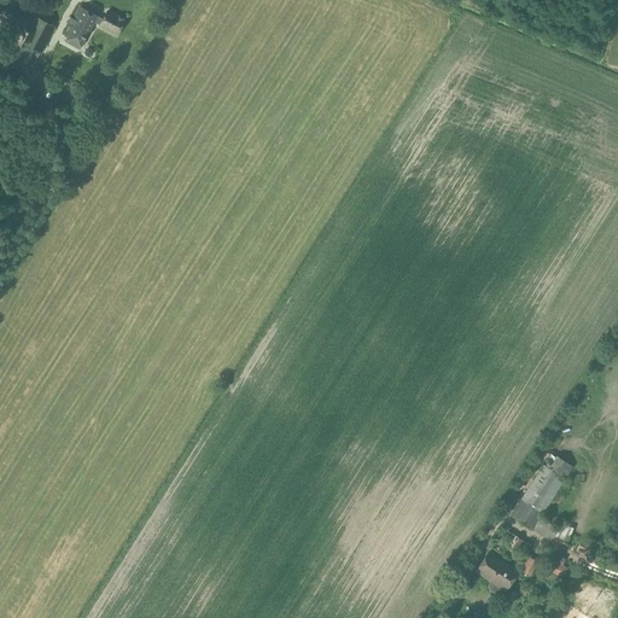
[(0,0),(0,16),(23,29),(31,15),(9,1),(9,0),(0,0)]
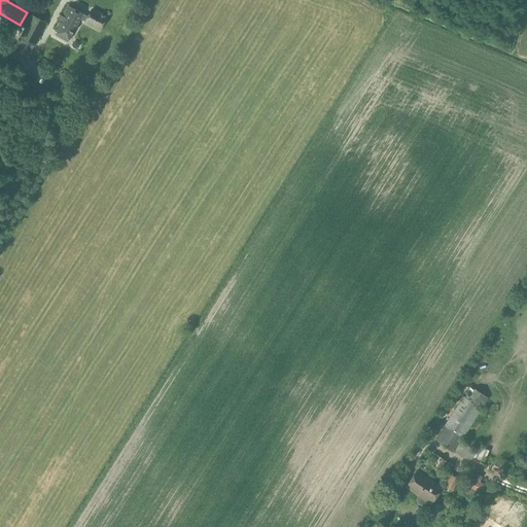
[(89,16),(74,8),(68,5),(58,23),(59,23),(57,27),(56,27),(55,29),(58,30),(55,36),(68,42),(72,35),(80,19),(85,22),(84,24),(99,31),(107,16),(93,9),(89,16)]
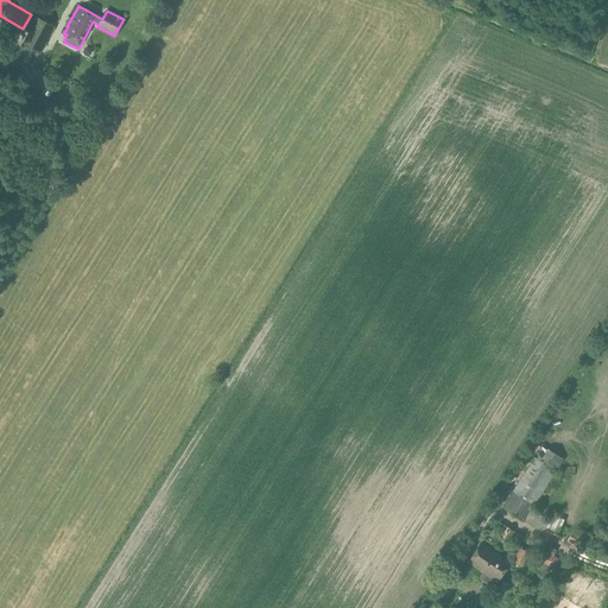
[(37,17),(23,44),(40,54),(55,26),(37,17)]
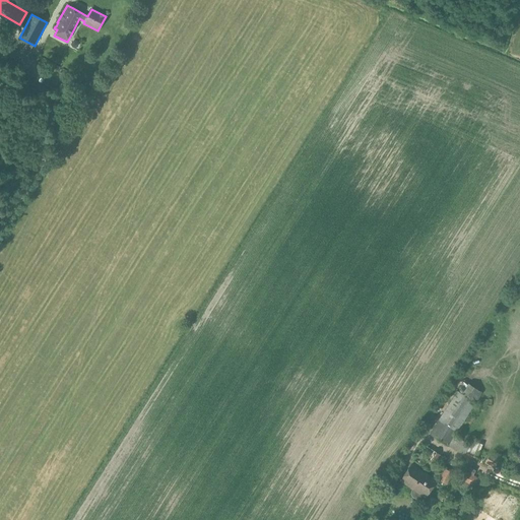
[(55,49),(59,44),(50,37),(46,42),(55,49)]
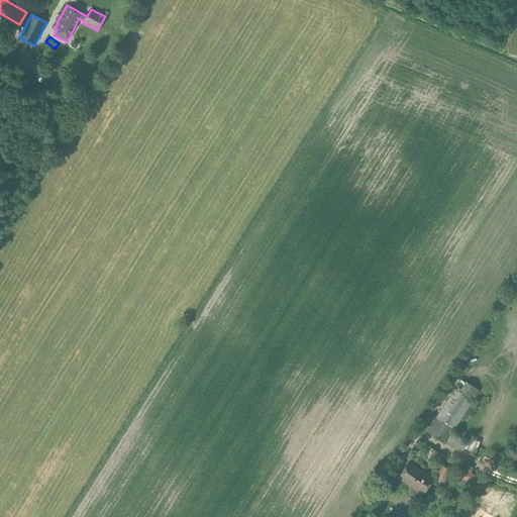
[(52,54),(61,60),(68,50),(59,44),(52,54)]
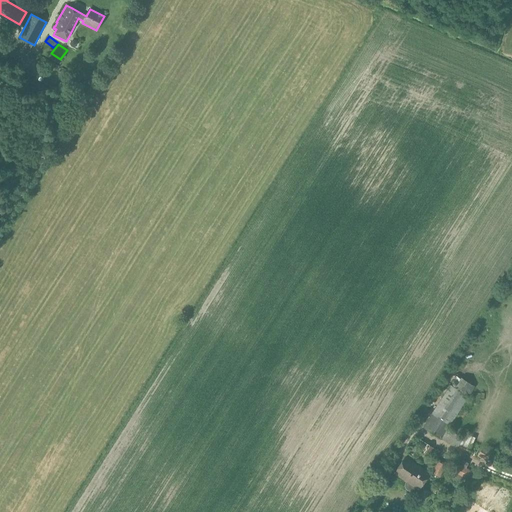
[(442,436),(474,388),(461,380),(455,389),(449,387),(425,424),(442,436)]
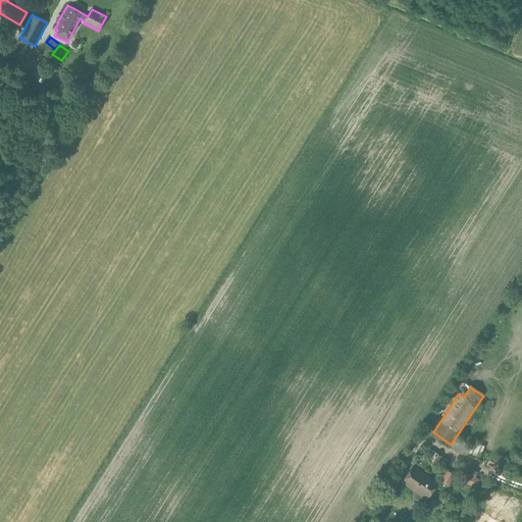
[(483,445),(474,440),(469,452),(479,456),(483,445)]
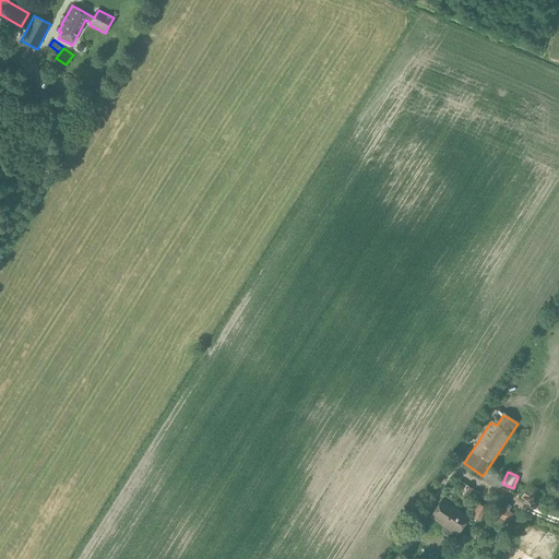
[(456,482),(449,501),(461,506),(468,487),(456,482)]
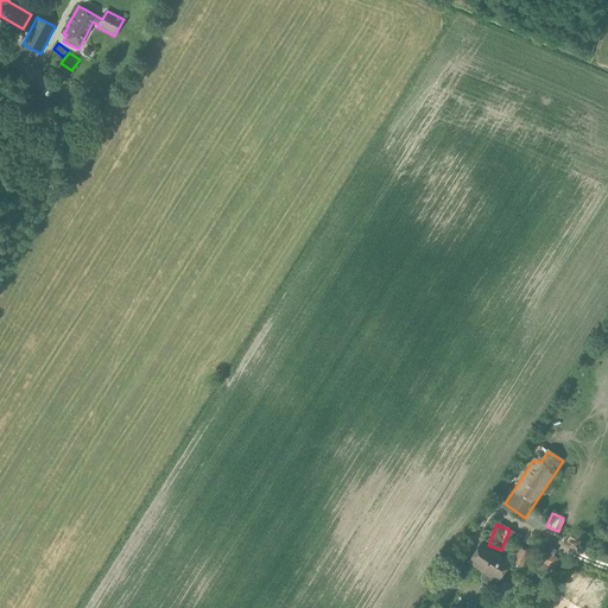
[(510,559),(481,542),(469,561),(482,570),(481,572),(481,574),(481,575),(482,577),(482,578),(483,578),(485,580),(487,581),(489,581),(492,580),(493,578),(494,577),(498,580),(510,559)]
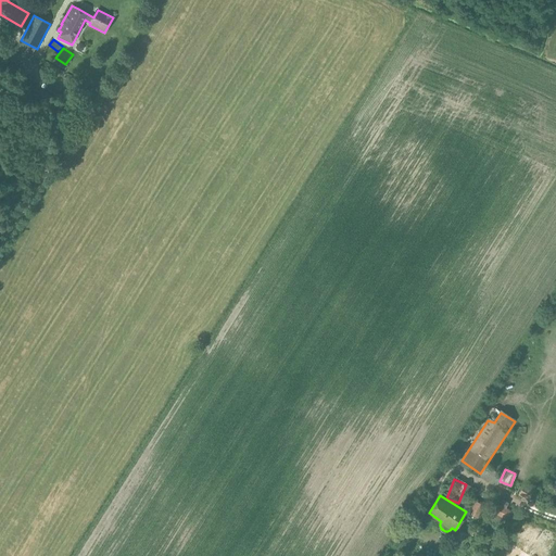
[(485,502),(477,497),(467,512),(477,517),(485,502)]
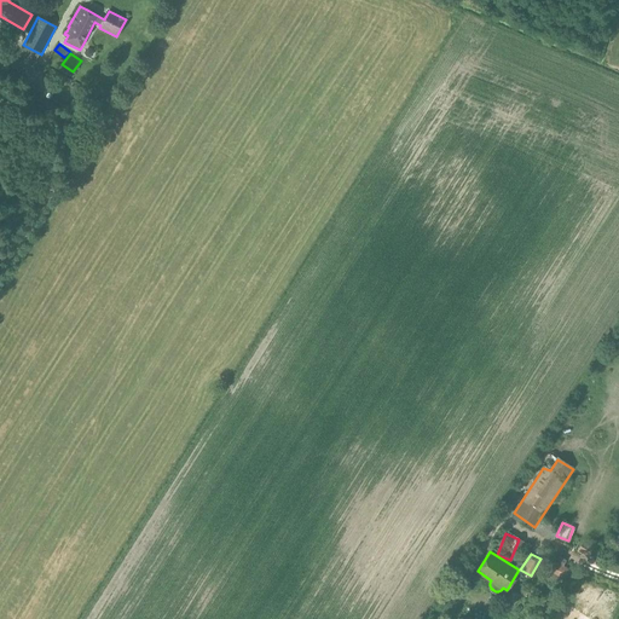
[(571,570),(562,566),(566,560),(559,556),(555,561),(551,560),(542,578),(559,586),(565,576),(567,577),(570,576),(571,572),(571,570)]
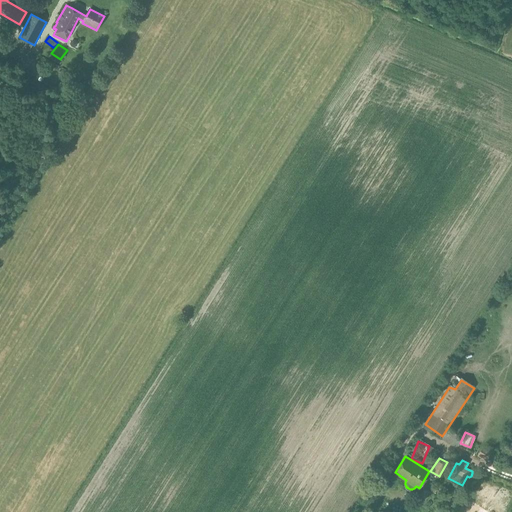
All buildings are outlined.
